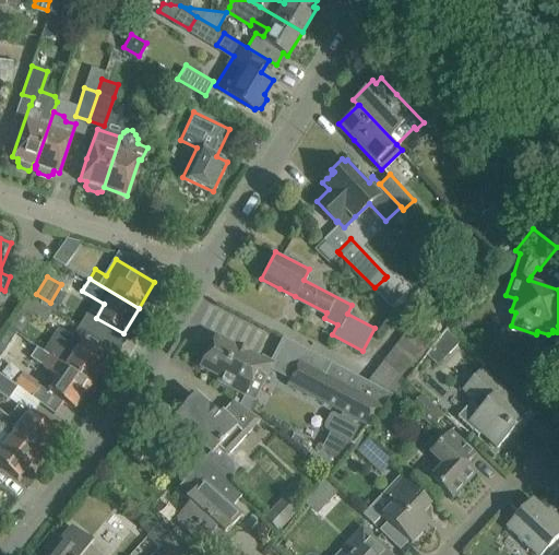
[(30,295),(23,305),(34,313),(45,320),(52,309),(30,295)]
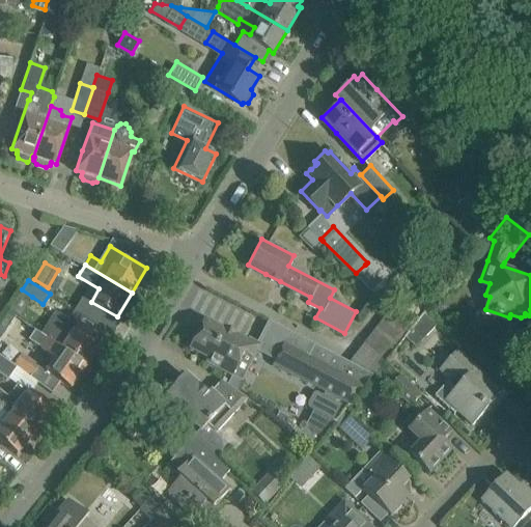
[(0,342),(0,335),(16,312),(7,307),(0,317),(0,344),(1,343),(0,342)]
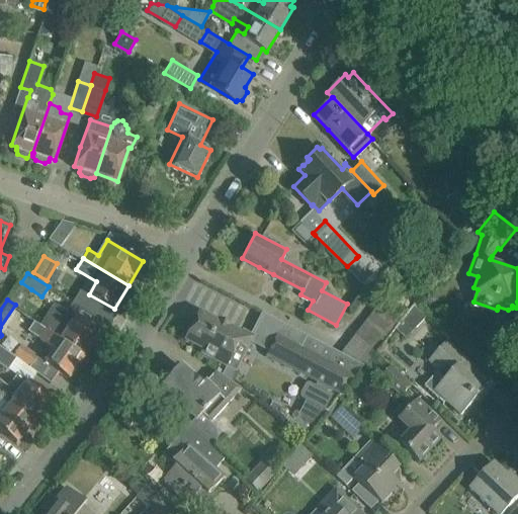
[(378,302),(340,351),(363,363),(401,318),(378,302)]
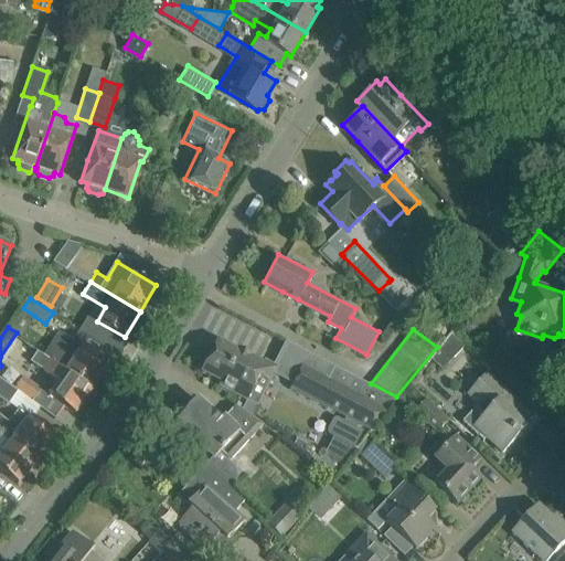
[(450,330),(440,343),(454,355),(465,343),(450,330)]
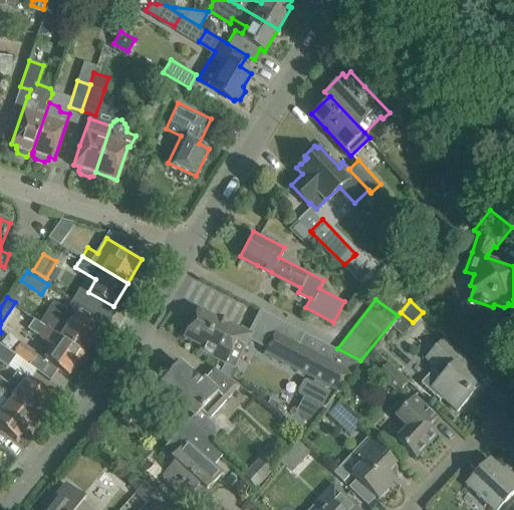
[(41,320),(40,321),(83,351),(99,329),(62,303),(55,314),(48,309),(46,312),(41,320)]
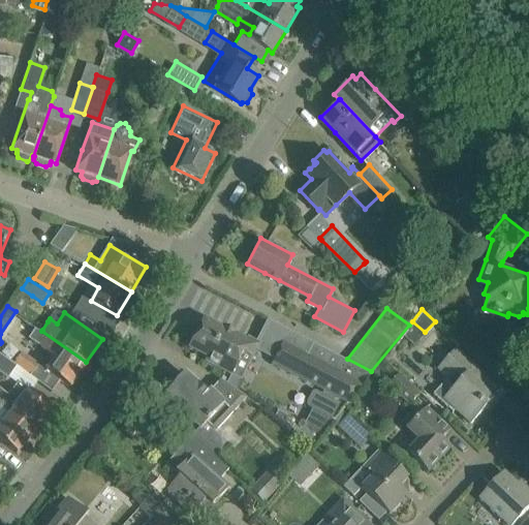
[(35,313),(29,321),(42,330),(48,321),(35,313)]
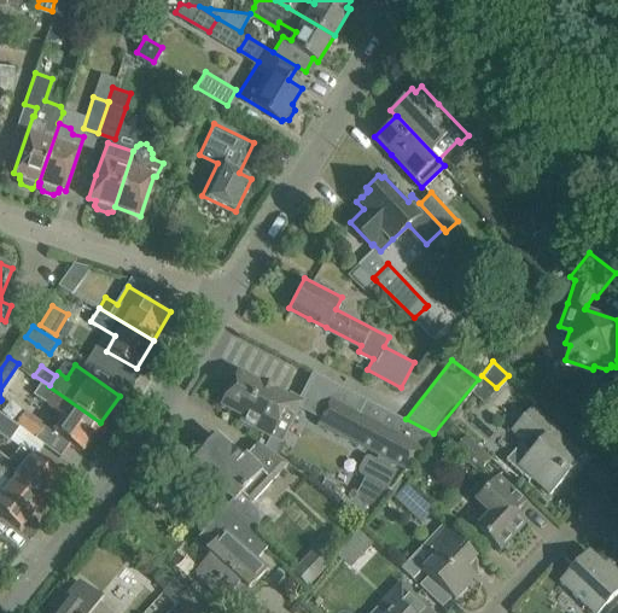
[(295,415),(299,404),(303,400),(290,392),(289,395),(274,387),(274,386),(273,385),(272,387),(261,381),(262,380),(261,379),(260,380),(239,369),(221,403),(243,415),(240,419),(269,435),(283,409),(295,415)]
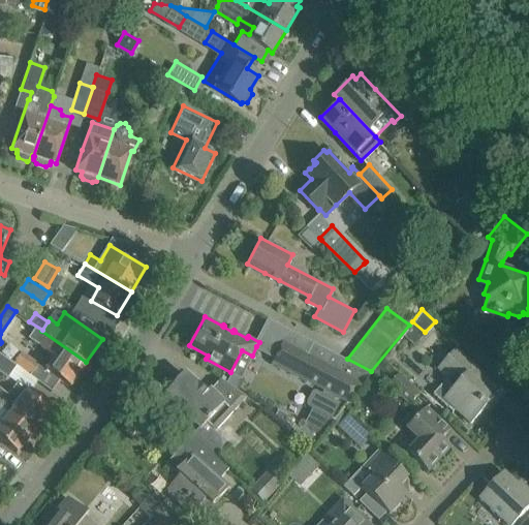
[(86,362),(41,331),(35,327),(28,336),(56,354),(45,369),(70,385),(86,362)]
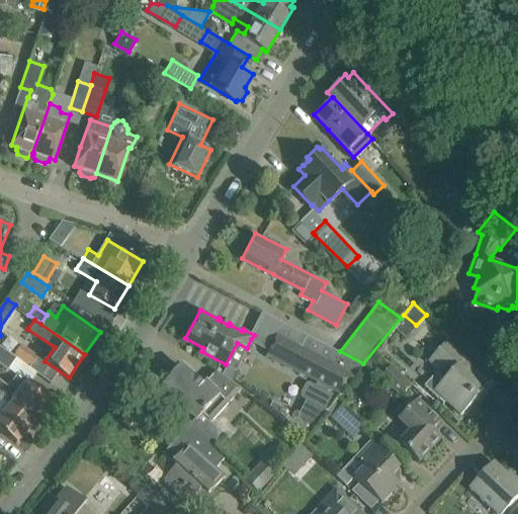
[(269,349),(267,353),(299,370),(299,369),(318,379),(316,383),(309,380),(306,382),(300,392),(300,396),(306,399),(297,415),(294,417),(285,411),(282,415),(298,426),(308,432),(316,422),(326,410),(326,409),(325,408),(332,393),(326,390),(328,386),(341,392),(354,374),(363,363),(340,351),(307,333),(300,346),(277,334),(269,349)]
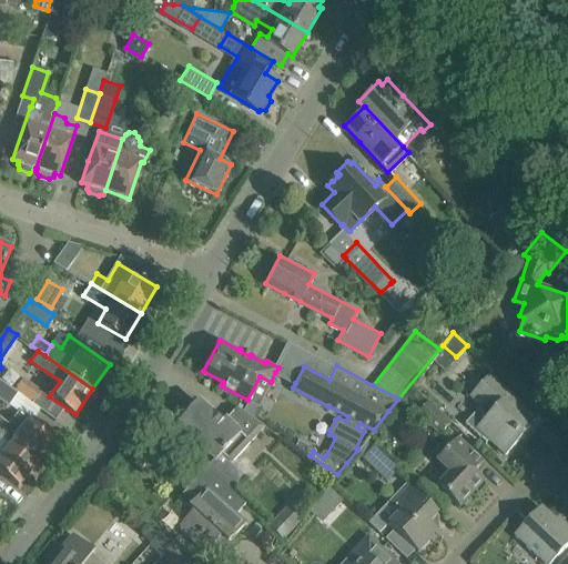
[(525,403),(508,389),(489,371),(470,393),(483,404),(490,396),(497,403),(487,414),(477,406),(464,421),(486,441),(489,437),(505,452),(529,426),(513,411),(520,402),(524,404),(525,403)]
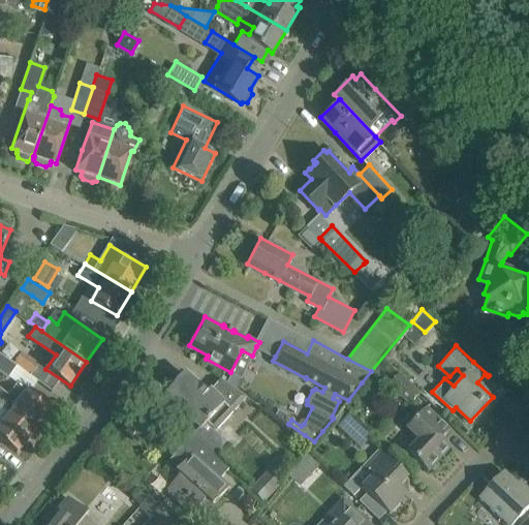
[(0,370),(8,376),(18,363),(13,360),(0,349),(0,370)]
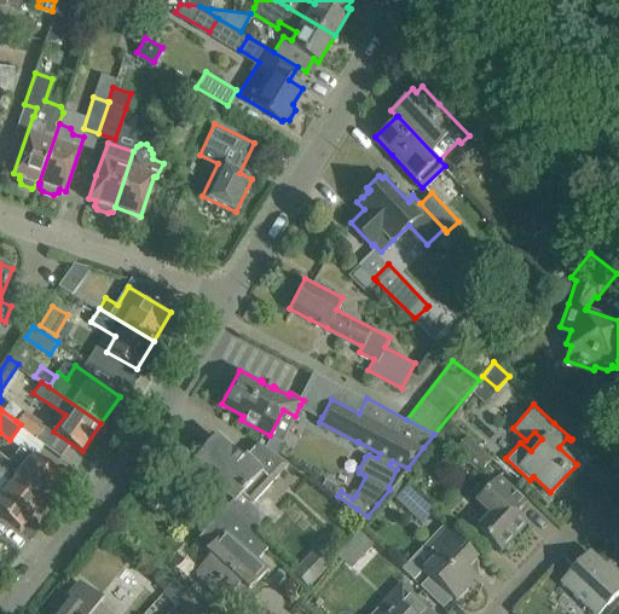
[(16,421),(21,424),(36,435),(45,423),(25,409),(16,421)]
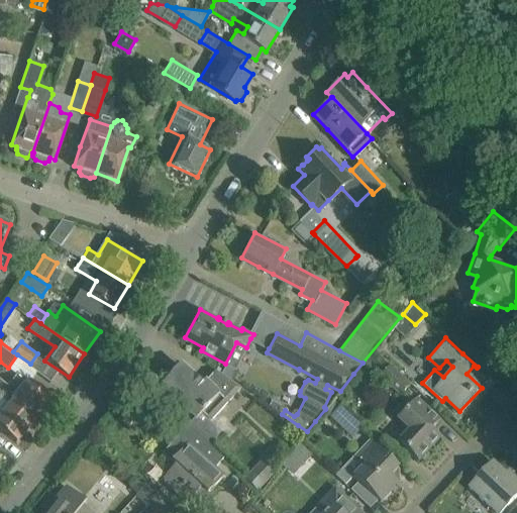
[(240,386),(232,380),(215,369),(206,380),(204,379),(200,382),(180,363),(161,384),(194,416),(188,422),(210,443),(211,442),(213,440),(214,439),(215,437),(216,436),(216,434),(216,432),(216,430),(216,428),(216,427),(215,425),(214,424),(213,422),(212,421),(211,421),(209,419),(208,418),(208,417),(210,419),(240,386)]
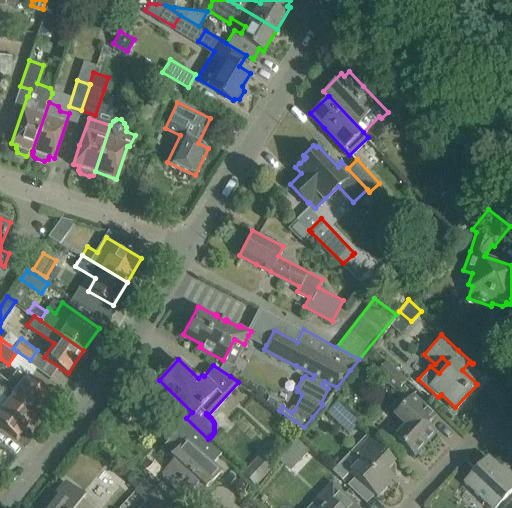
[(396,388),(406,378),(385,359),(376,369),(396,388)]
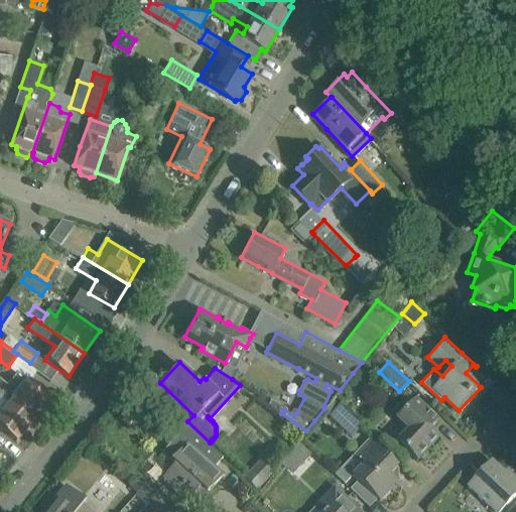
[(0,376),(0,390),(33,418),(51,396),(29,378),(29,379),(18,370),(7,383),(0,376)]
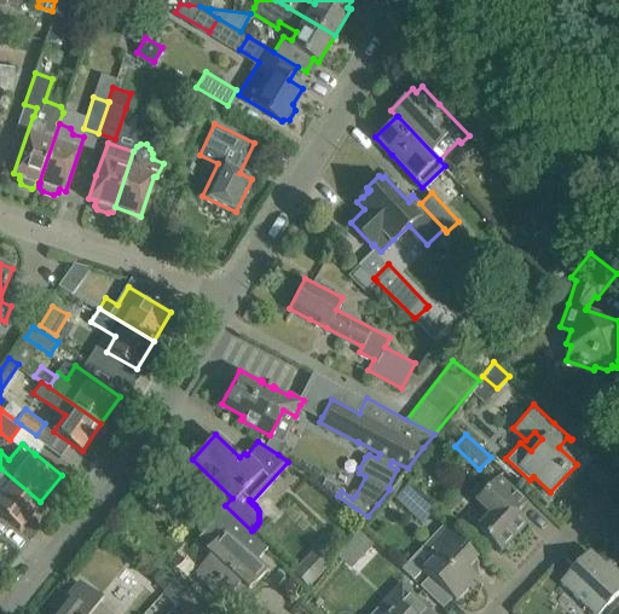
[(40,502),(0,468),(0,510),(19,527),(40,502)]
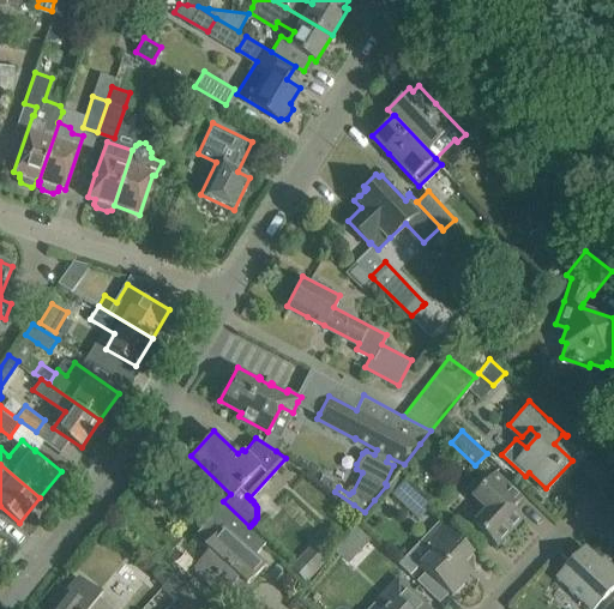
[(473,522),(479,529),(497,544),(523,517),(512,507),(522,496),(494,470),(471,495),(485,507),(473,522)]
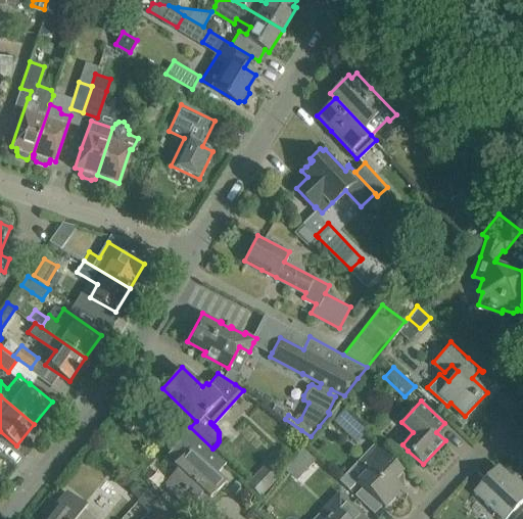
[(332,418),(358,442),(369,430),(343,406),(332,418)]
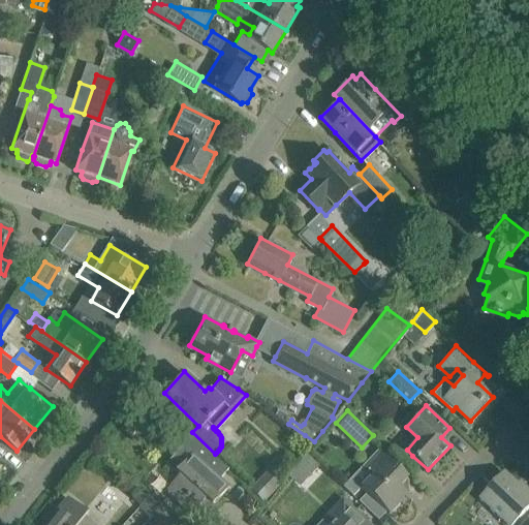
[(165,461),(175,469),(175,470),(178,474),(165,489),(176,498),(191,513),(198,505),(210,516),(217,507),(212,503),(228,485),(219,476),(228,466),(215,454),(192,432),(165,461)]
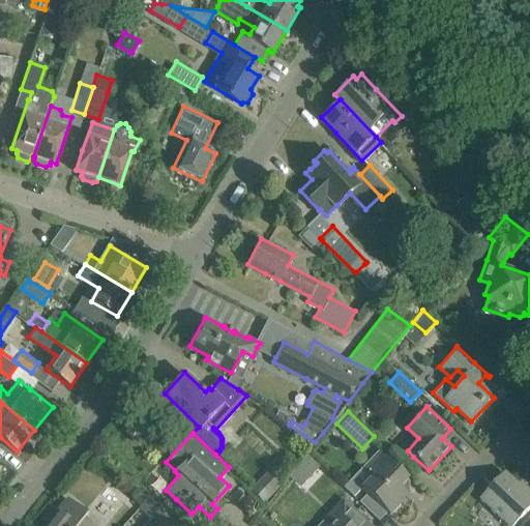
[(321,463),(308,450),(307,451),(290,474),(300,484),(321,463)]
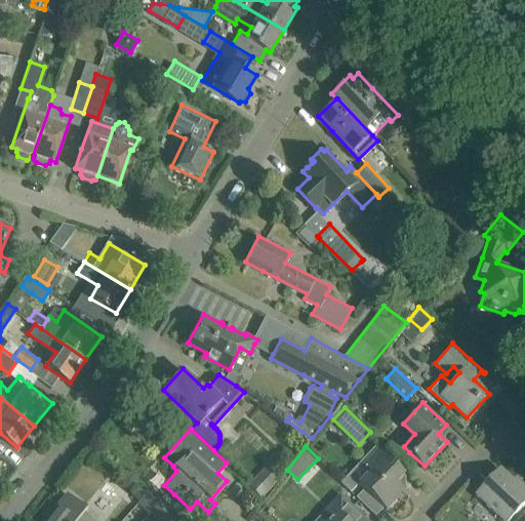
[(358,481),(364,487),(371,493),(387,508),(398,496),(399,498),(407,490),(396,480),(404,473),(390,458),(377,447),(363,463),(370,469),(358,481)]
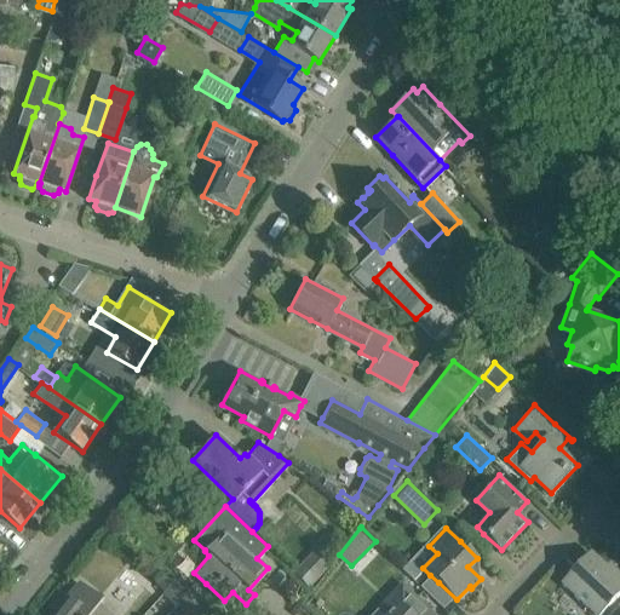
[(590,551),(562,581),(597,614),(619,590),(619,572),(616,569),(613,573),(590,551)]
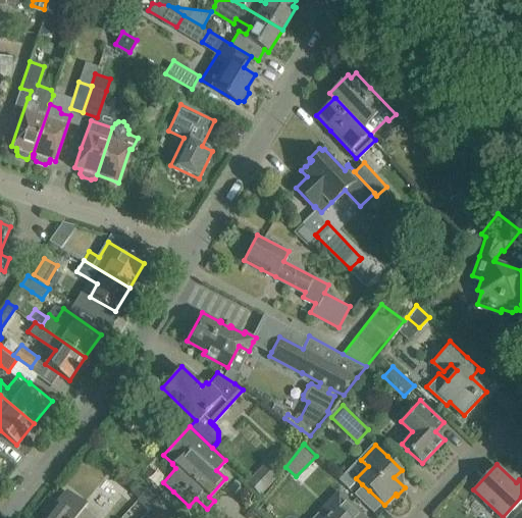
[(256,471),(247,480),(261,494),(269,484),(256,471)]
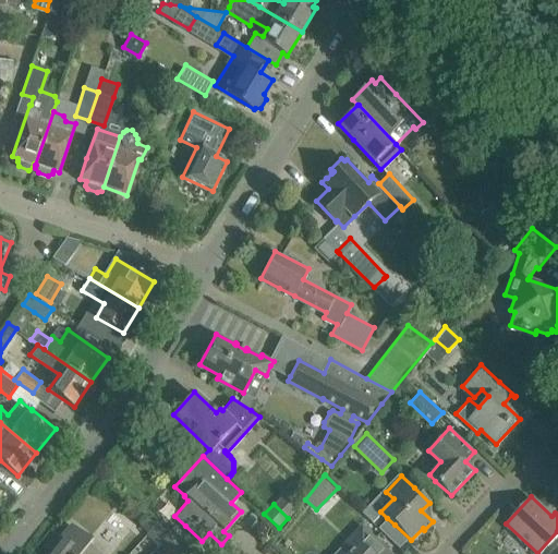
[(100,553),(88,544),(93,540),(71,522),(46,553),(100,553)]
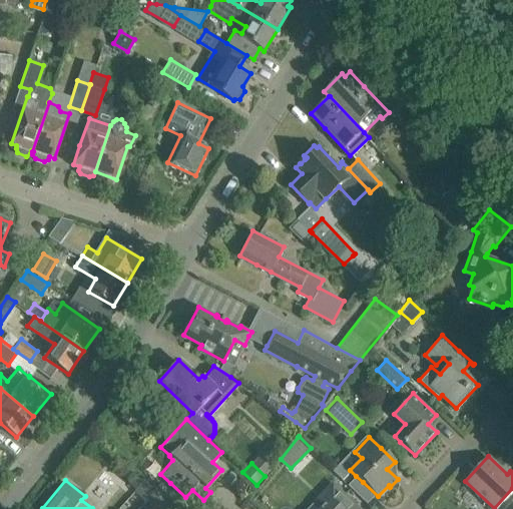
[(155,508),(163,500),(144,483),(142,481),(134,490),(146,501),(138,508),(155,508)]
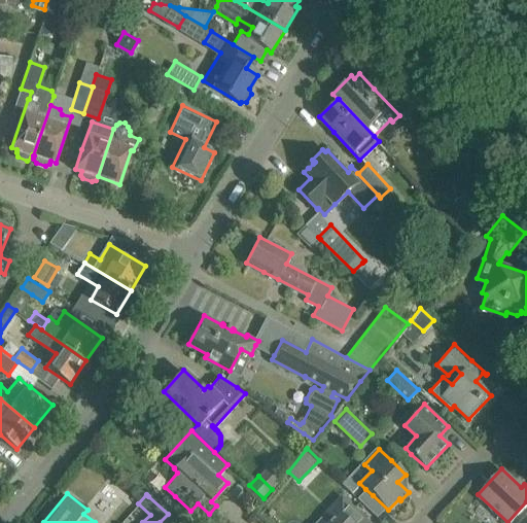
[(372,522),(358,511),(342,494),(325,512),(332,518),(327,522),(372,522)]
